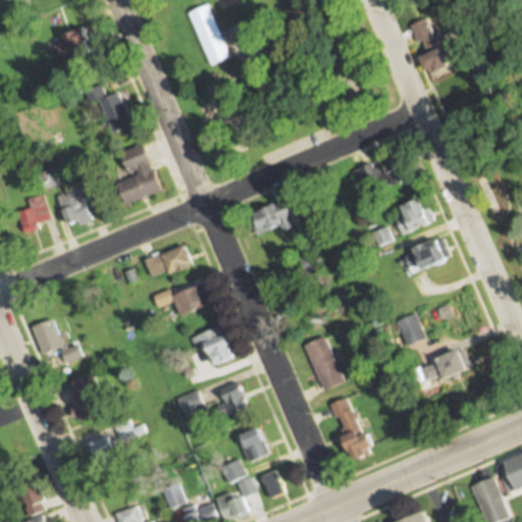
[(306,0),(289,0),(295,12),(309,6),(306,0)]
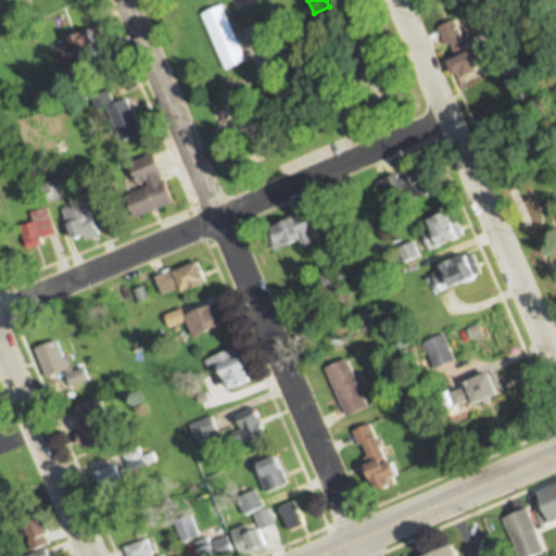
[(225,5),(204,13),(226,71),(247,62),(225,5)]
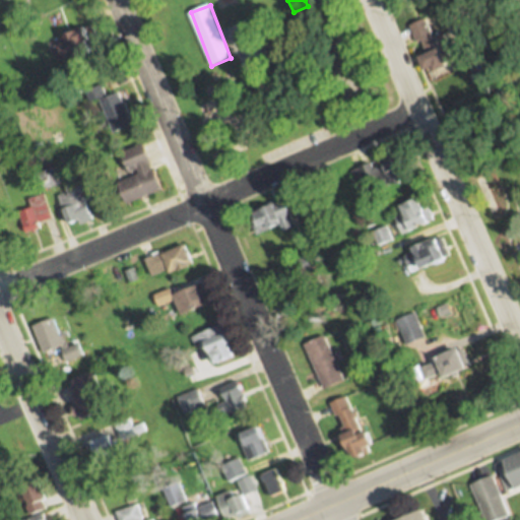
[(431,17),(412,24),(419,42),(423,41),(429,55),(423,57),(428,68),(439,64),(441,68),(455,62),(450,49),(444,52),(431,17)]
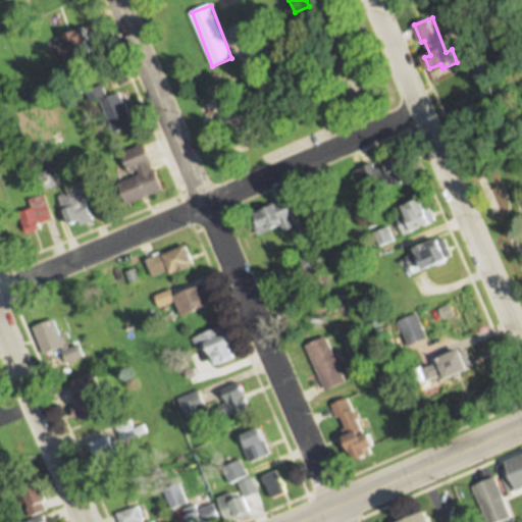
[(90,28),(68,37),(69,40),(54,45),(61,61),(71,57),(72,59),(96,51),(93,43),(95,42),(90,28)]
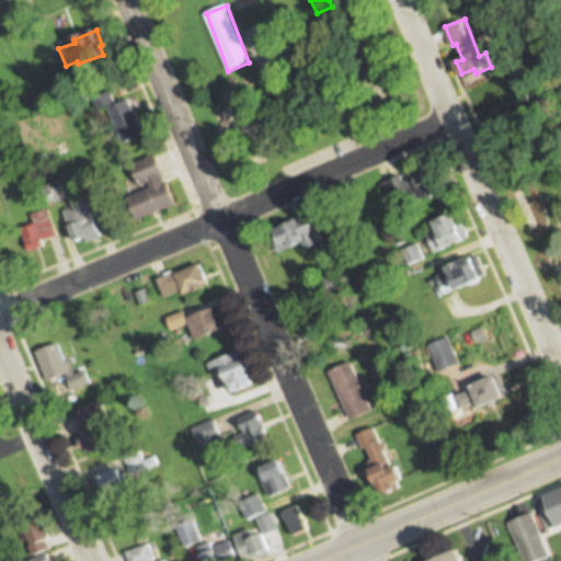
[(128,99),(118,103),(111,87),(92,94),(99,109),(109,105),(125,142),(144,134),(140,126),(142,125),(136,109),(133,110),(128,99)]
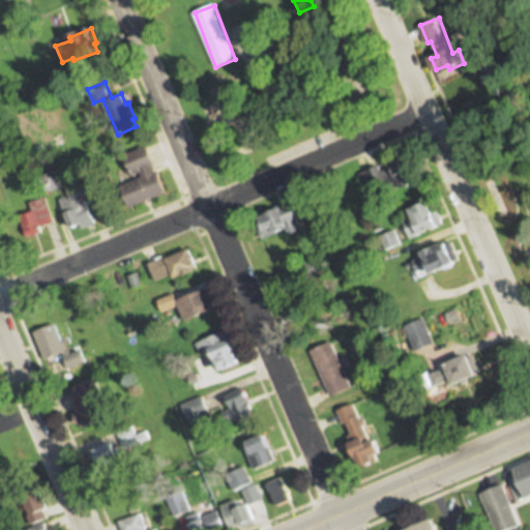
[(147,145),(167,192),(137,205),(126,180),(137,175),(127,153),(147,145)]
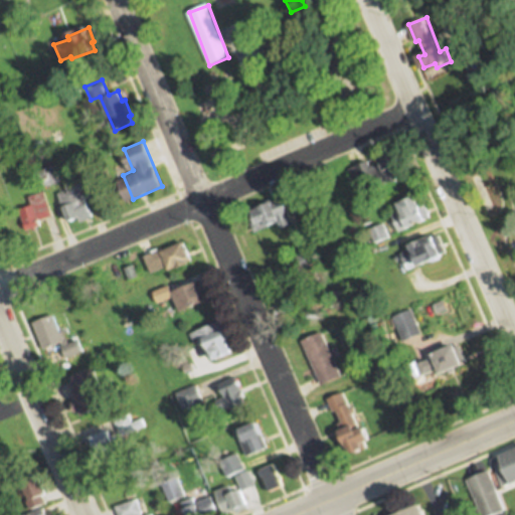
[(367,162),(349,170),(355,183),(378,174),(383,184),(390,181),(391,184),(405,178),(401,171),(405,169),(399,156),(370,168),(367,162)]
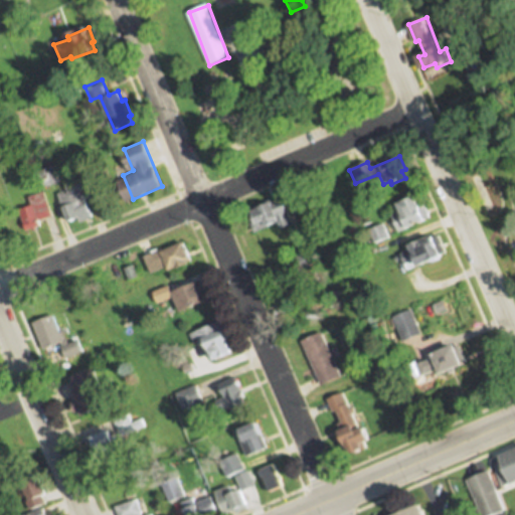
[(52,164),(36,170),(43,187),(59,181),(52,164)]
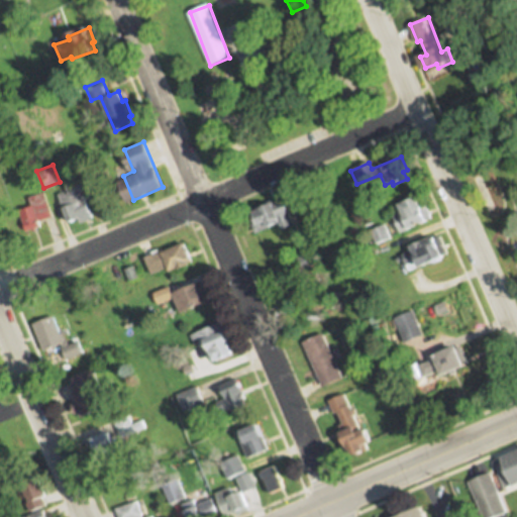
[(78,179),(66,184),(68,189),(59,192),(71,223),(79,220),(81,223),(93,218),(78,179)]
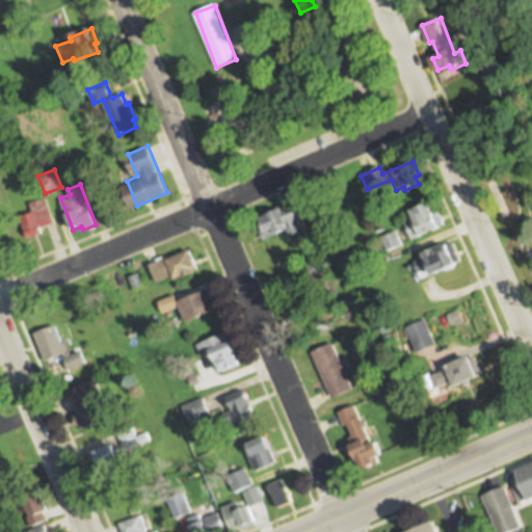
[(45,196),(29,203),(32,212),(20,217),(27,239),(43,234),(41,228),(53,223),(45,196)]
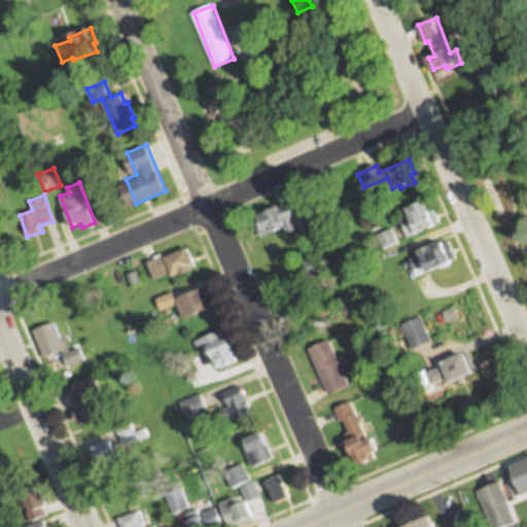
[(400,213),(410,238),(440,226),(430,202),(400,213)]
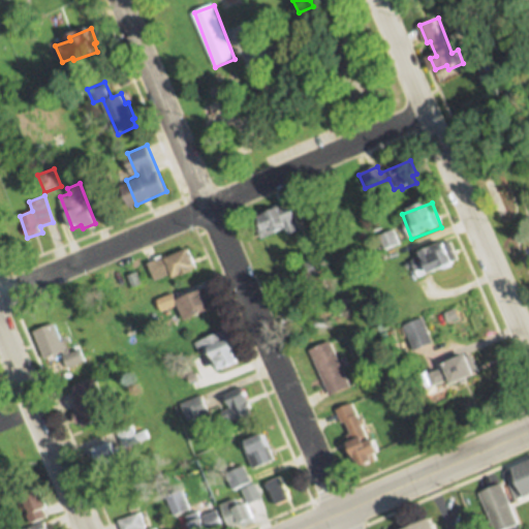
[(293,204),(282,208),(281,205),(258,213),(262,223),(259,224),(265,239),(287,229),(289,236),(304,229),(293,204)]
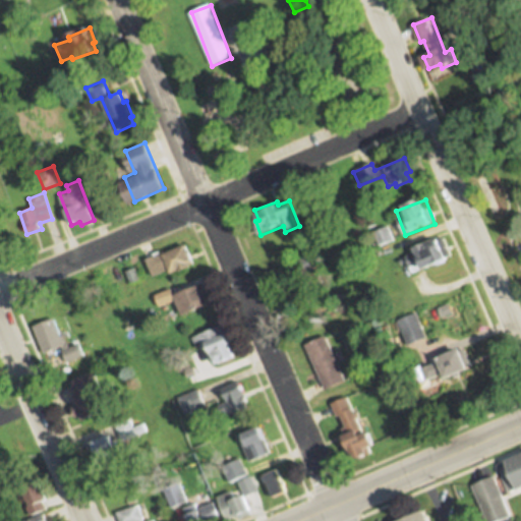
[(390,226),(373,232),(379,245),(394,239),(390,226)]
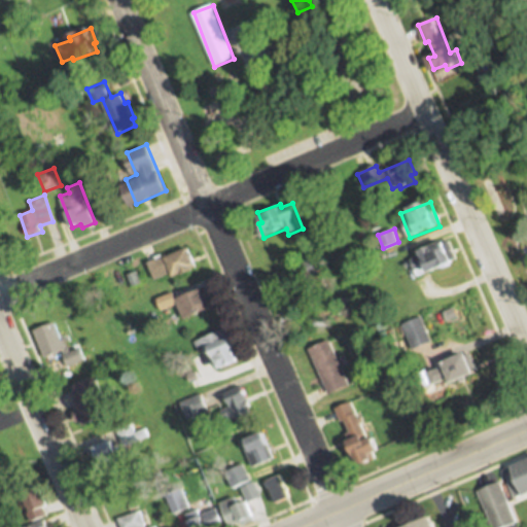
[(449,241),(422,251),(424,254),(410,260),(417,278),(457,262),(449,241)]
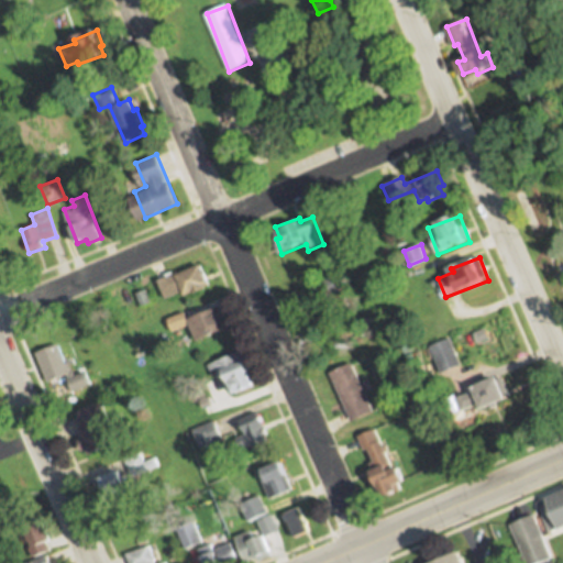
[(203,265),(180,275),(179,272),(158,280),(166,299),(185,290),(187,296),(212,285),(203,265)]
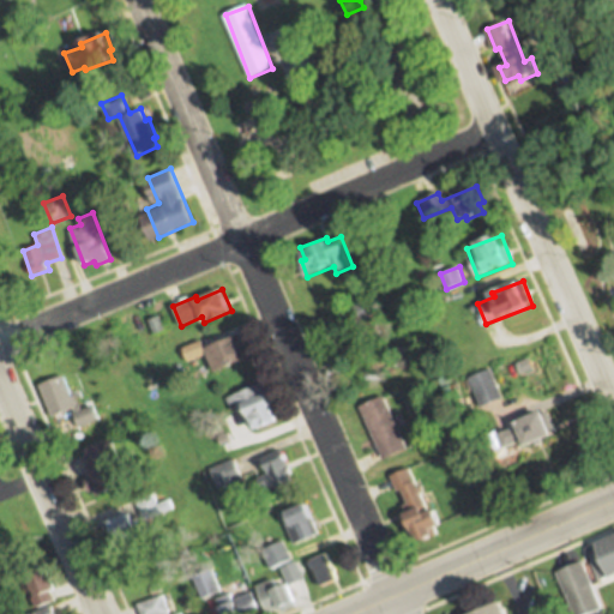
[(365,302),(344,311),(349,324),(371,317),(365,302)]
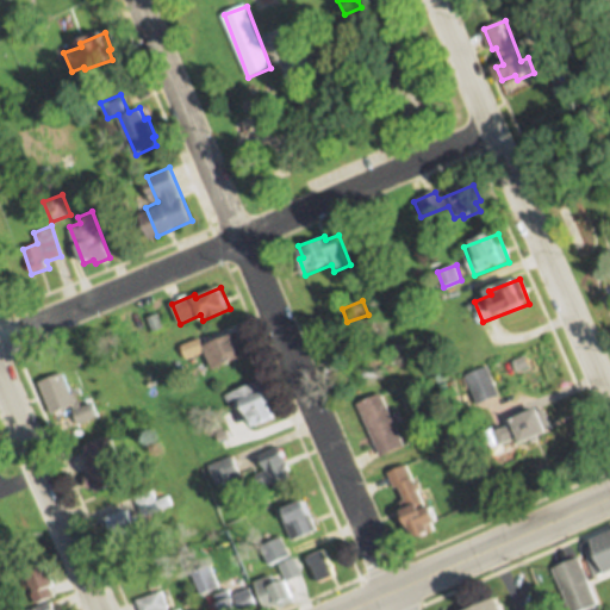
[(159,313),(147,318),(153,332),(165,328),(159,313)]
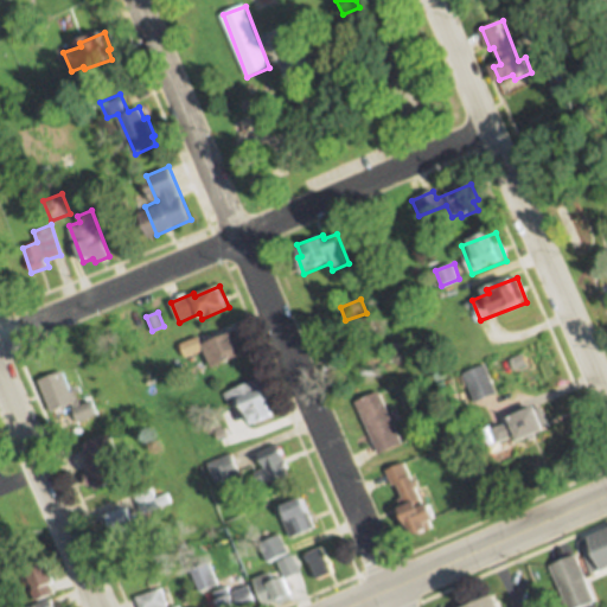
[(200,336),(181,343),(187,358),(205,350),(212,368),(247,352),(238,332),(205,346),(200,336)]
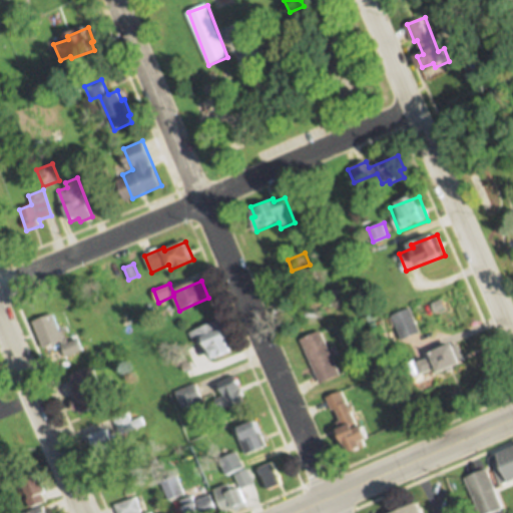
[(411,308),(392,316),(402,341),(422,333),(411,308)]
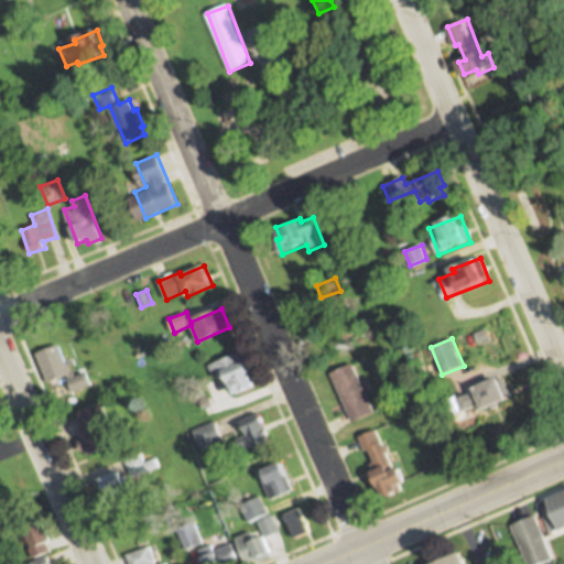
[(36,353),(50,387),(68,380),(73,392),(90,386),(86,373),(76,378),(71,364),(68,365),(60,344),(36,353)]
